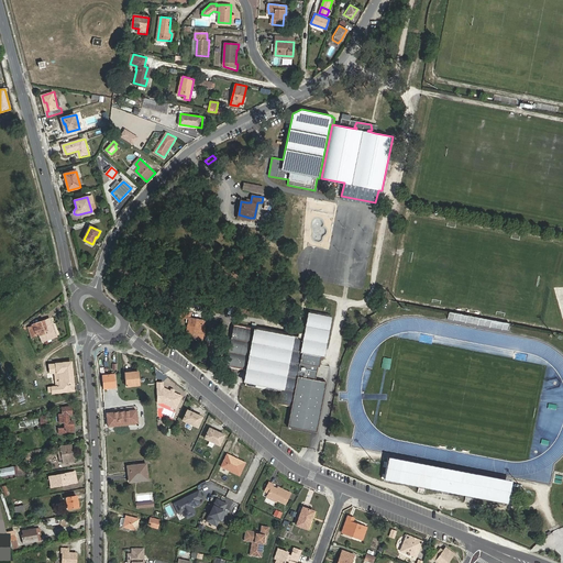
[(289,427),(317,432),(327,382),(316,379),(318,366),(319,367),(321,359),(322,359),(331,313),(310,309),(305,335),(235,322),(228,367),(249,371),(245,385),(283,392),(280,404),(293,407),(289,427)]
